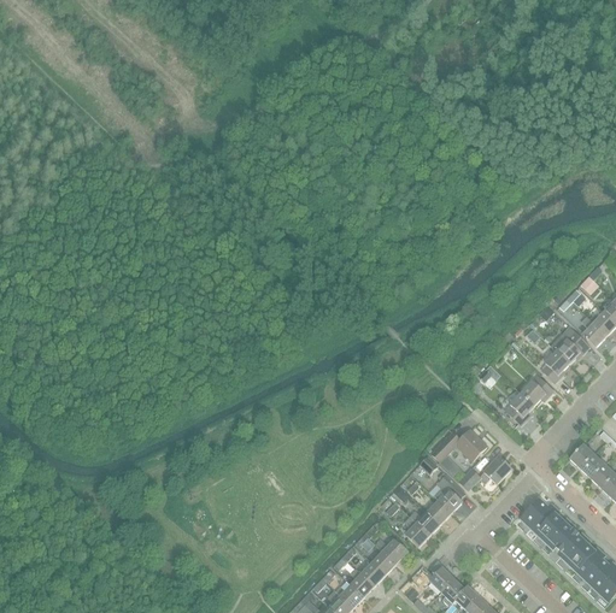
[(597,266),(588,275),(593,278),(602,270),(597,266)]
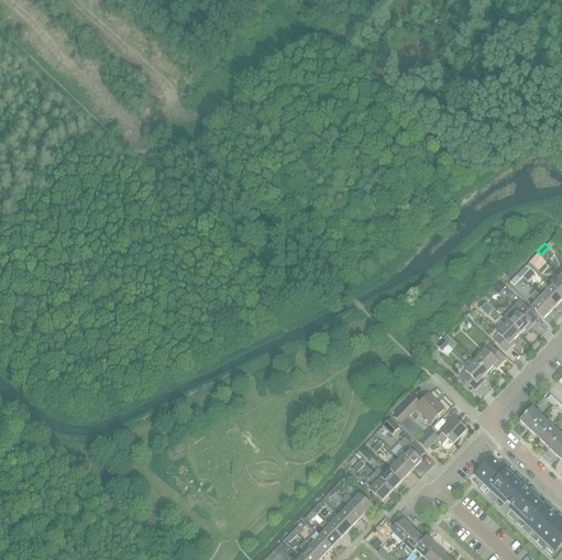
[(541,254),(537,251),(529,259),(533,263),(541,254)]
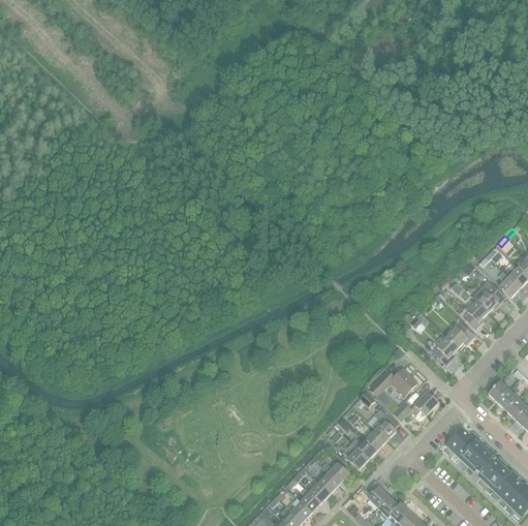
[(493,247),(486,254),(490,258),(497,251),(493,247)]
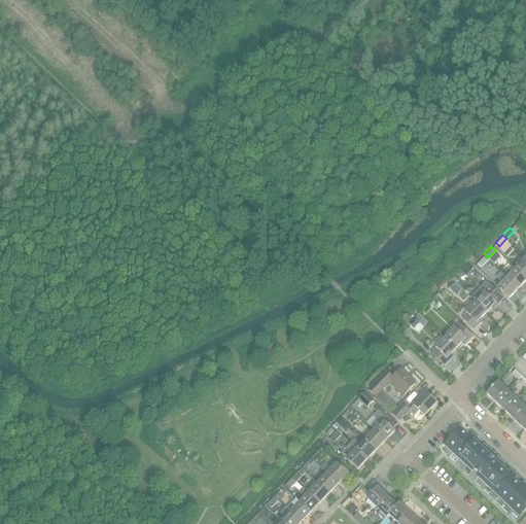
[(488,257),(484,253),(477,262),(481,265),(488,257)]
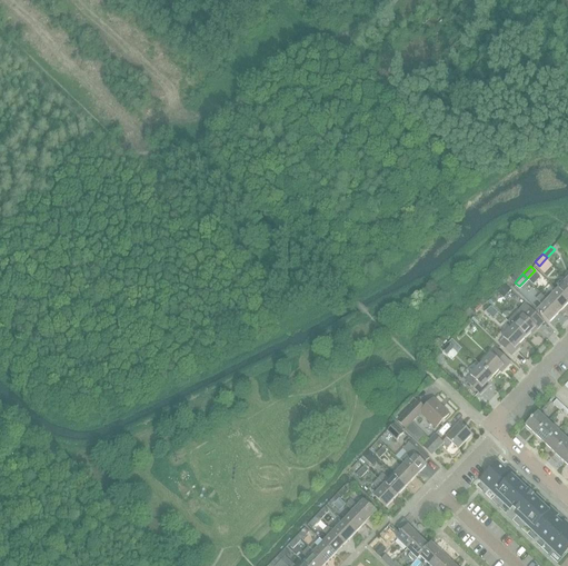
[(567,277),(557,287),(567,297),(567,277)]
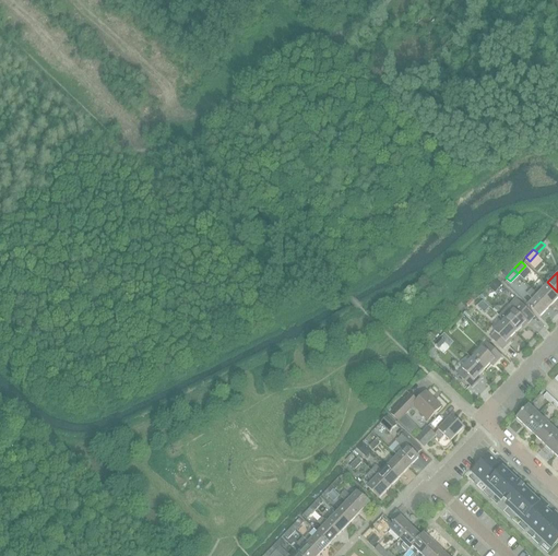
[(494,279),(488,284),(491,287),(497,282),(494,279)]
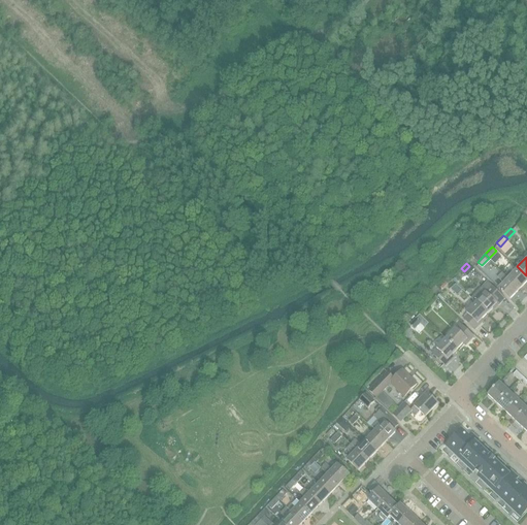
[(507,267),(503,272),(507,275),(519,287),(526,279),(526,275),(517,266),(513,271),(507,267)]
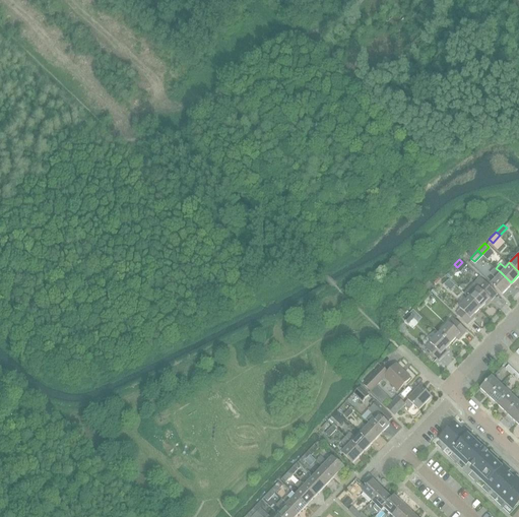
[(500,271),(496,268),(494,266),(490,270),(496,276),(491,281),(502,293),(511,282),(500,271)]
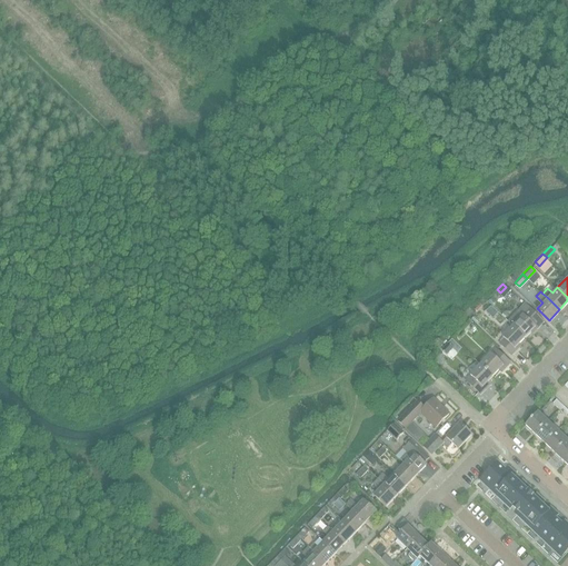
[(508,319),(512,324),(525,335),(534,325),(536,327),(544,319),(525,301),(517,309),(508,319)]
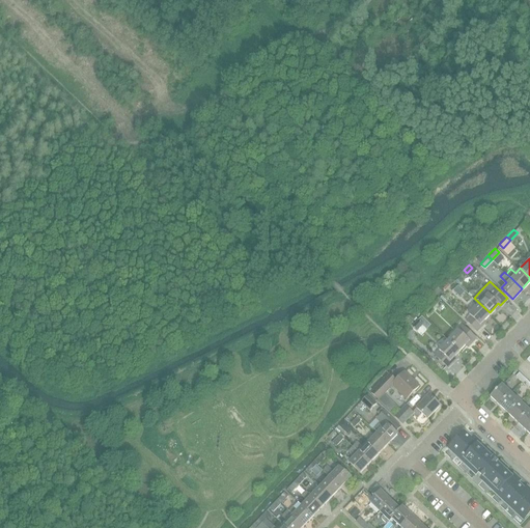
[(478,302),(468,312),(470,313),(466,318),(477,329),(482,324),(480,323),(490,312),(478,302)]
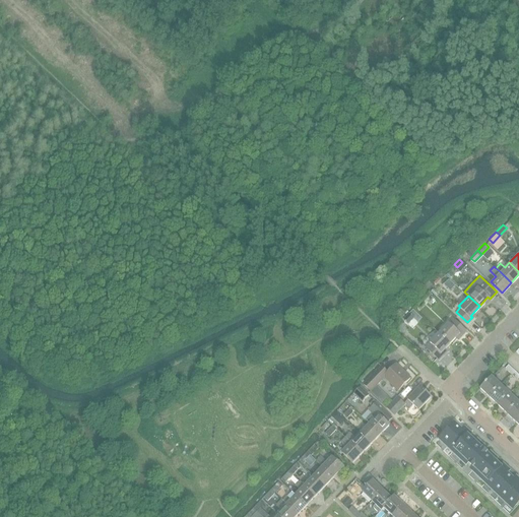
[(412,316),(410,314),(407,311),(402,317),(405,320),(406,321),(412,316)]
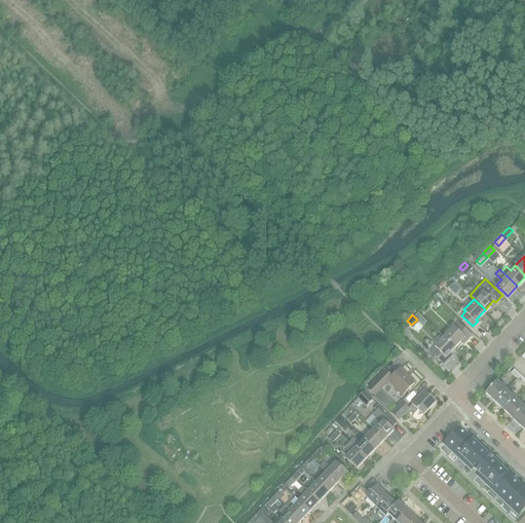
[(453,324),(444,334),(455,344),(463,336),(466,338),(471,333),(457,320),(453,325),(453,324)]
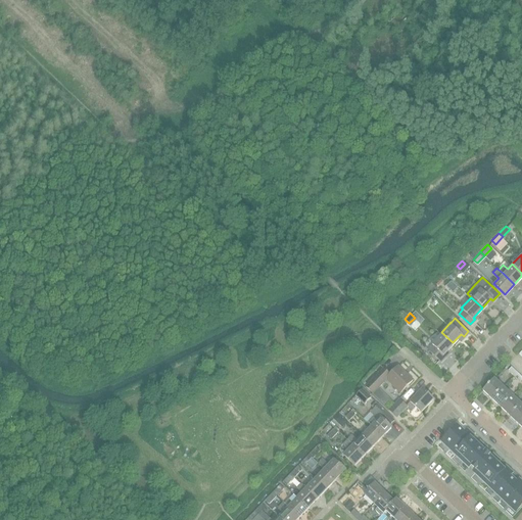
[(453,342),(441,332),(432,341),(433,342),(428,347),(441,360),(446,355),(443,351),(453,342)]
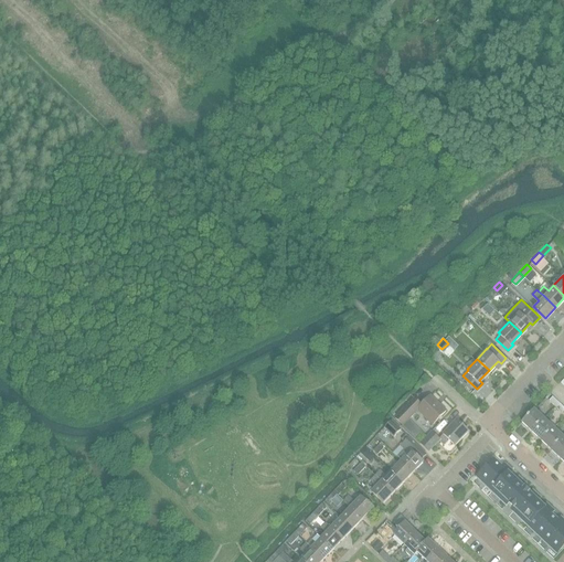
[(393,415),(403,423),(417,407),(432,422),(445,409),(429,393),(422,402),(413,394),(393,415)]
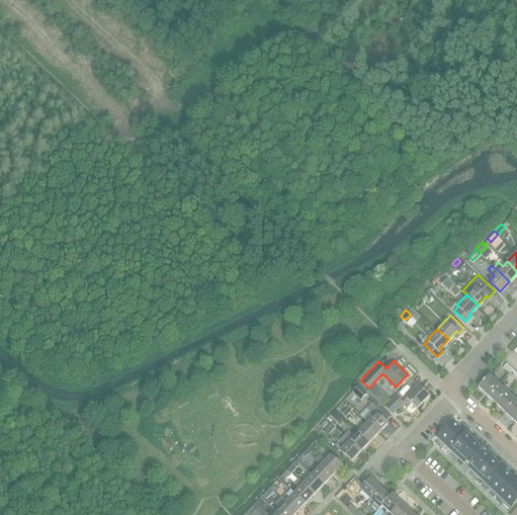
[(503,365),(509,371),(512,367),(506,361),(503,365)]
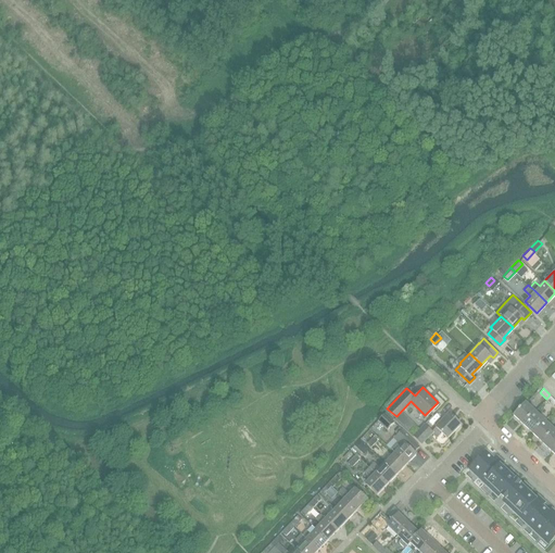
[(513,413),(522,423),(534,410),(525,400),(513,413)]
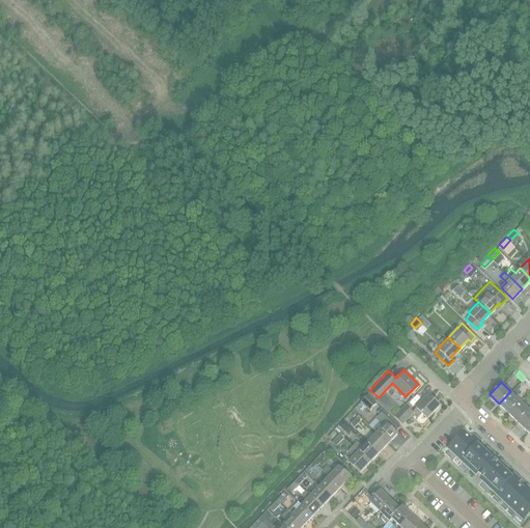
[(499,404),(507,412),(519,398),(510,391),(499,404)]
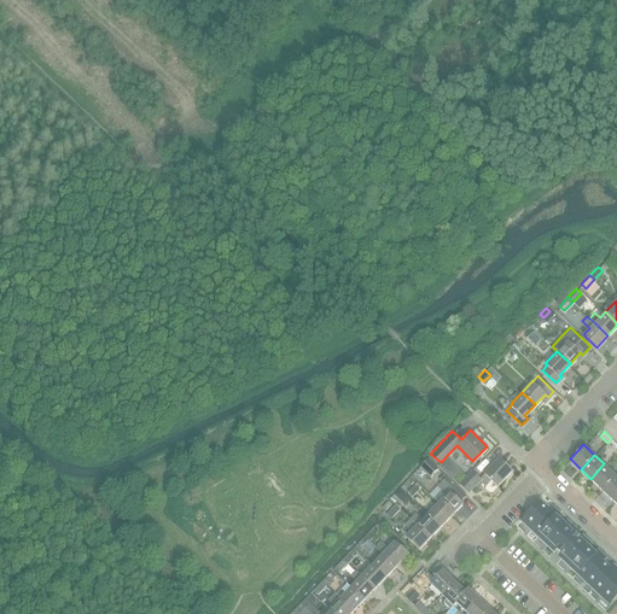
[(419,465),(429,474),(436,467),(426,456),(419,465)]
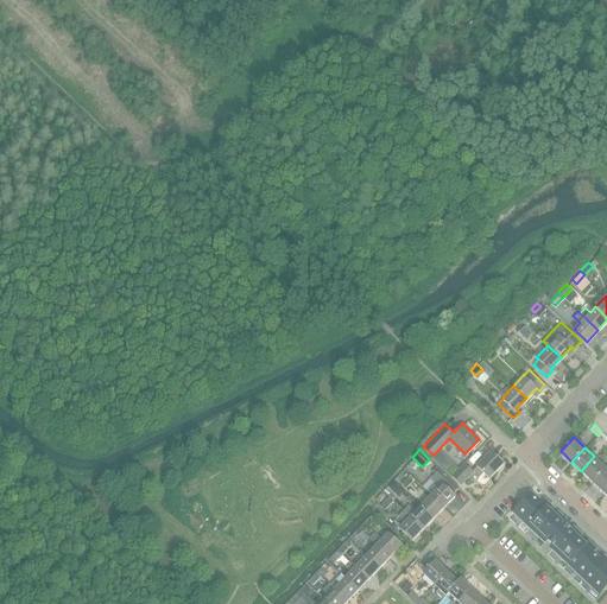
[(450,474),(461,483),(472,471),(476,476),(484,470),(488,476),(503,462),(491,450),(476,464),(472,468),(463,459),(450,474)]
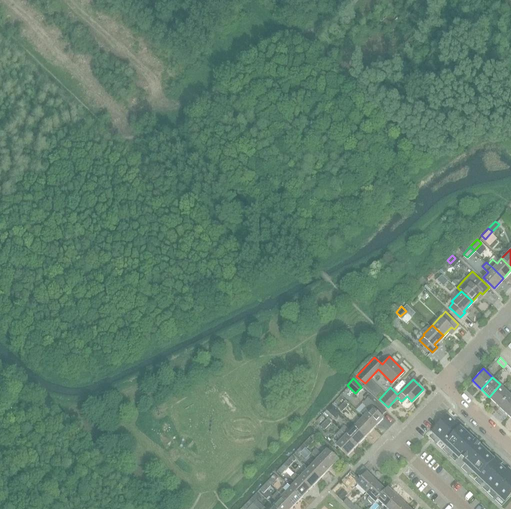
[(489,397),(498,406),(508,392),(500,384),(489,397)]
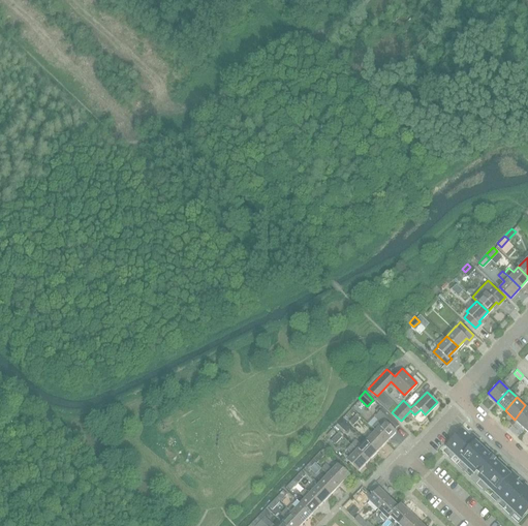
[(370,425),(374,430),(374,429),(385,440),(395,430),(393,428),(398,423),(378,404),(374,408),(377,411),(373,414),(377,418),(370,425)]
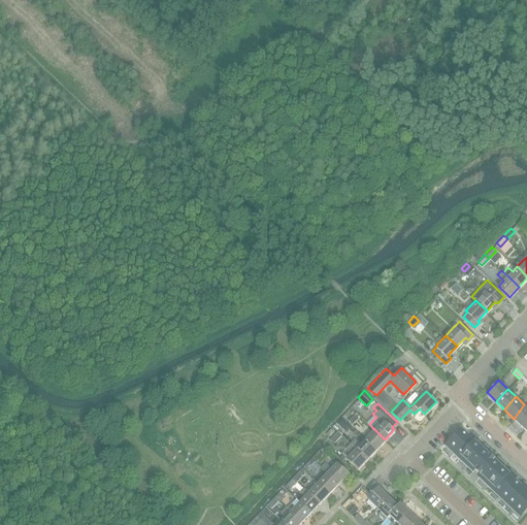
[(514,419),(523,427),(526,421),(526,406),(524,404),(514,419)]
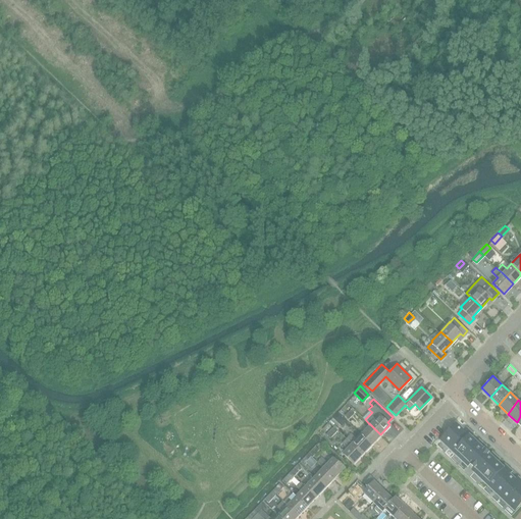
[(344,413),(348,417),(355,410),(352,406),(344,413)]
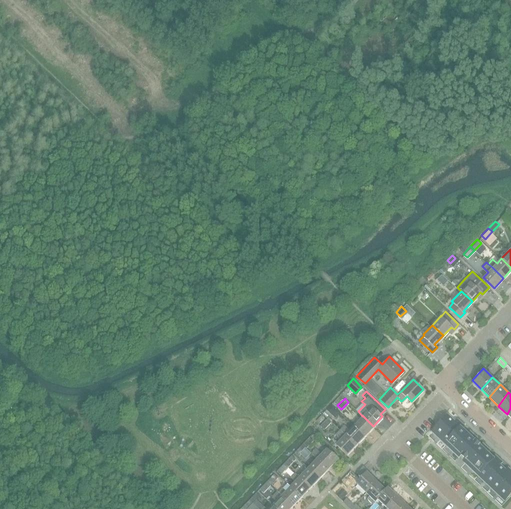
[(439,433),(447,440),(460,426),(447,414),(432,430),(437,435),(439,433)]
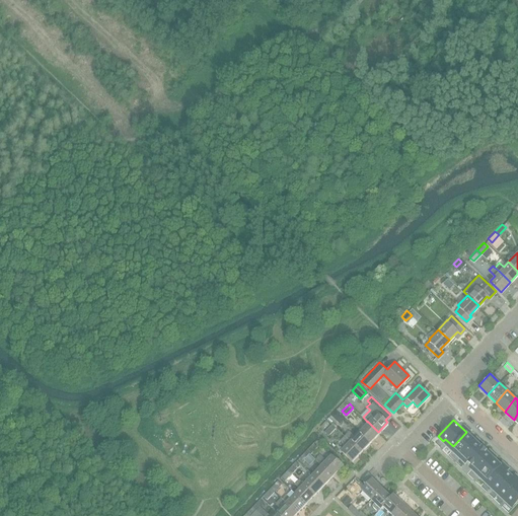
[(367,421),(367,422),(358,431),(369,441),(378,432),(367,421)]
